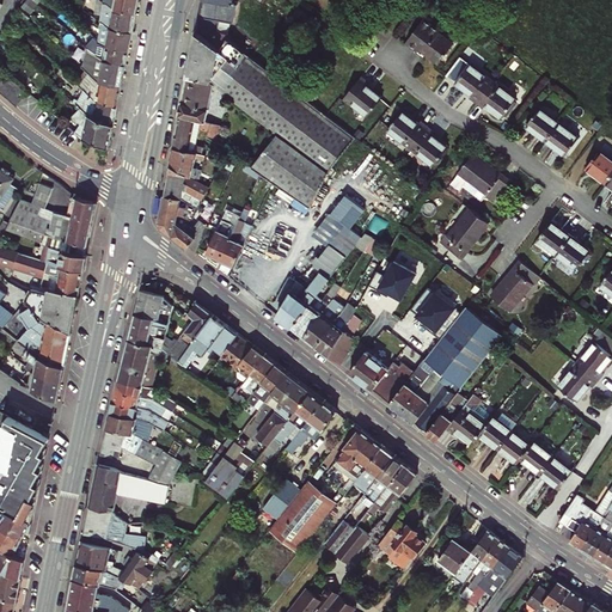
[(31,0),(25,0),(20,6),(24,10),(32,1),(31,0)]
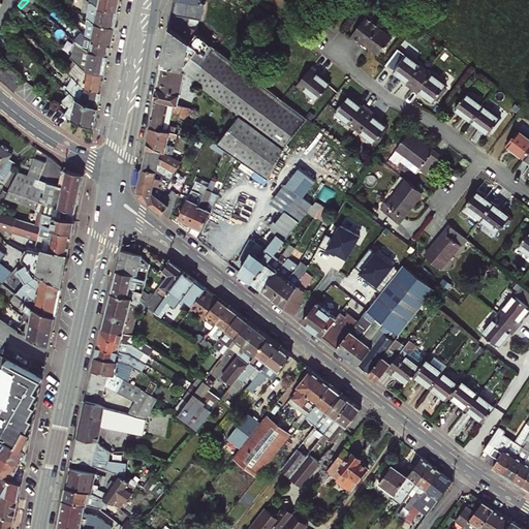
[(92,0),(92,2),(98,6),(118,10),(119,0),(92,0)]
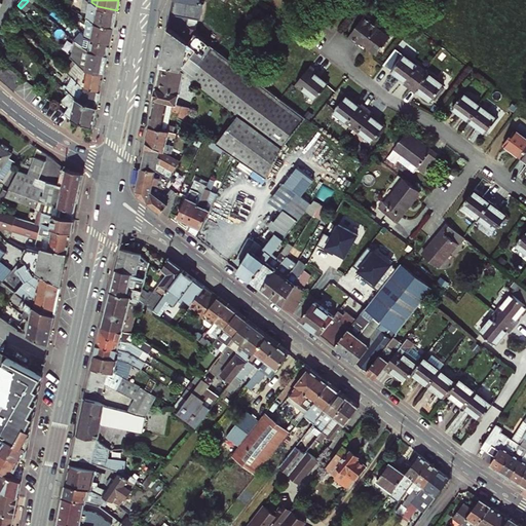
[(200,0),(175,0),(170,26),(185,38),(188,26),(197,27),(199,17),(202,19),(204,3),(200,2),(200,0)]
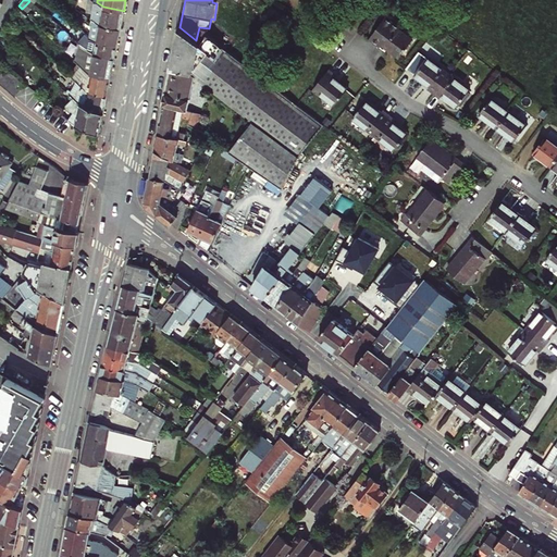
[(103,7),(97,2),(96,5),(89,4),(88,9),(95,10),(93,15),(95,17),(95,19),(101,24),(121,28),(124,11),(103,7)]
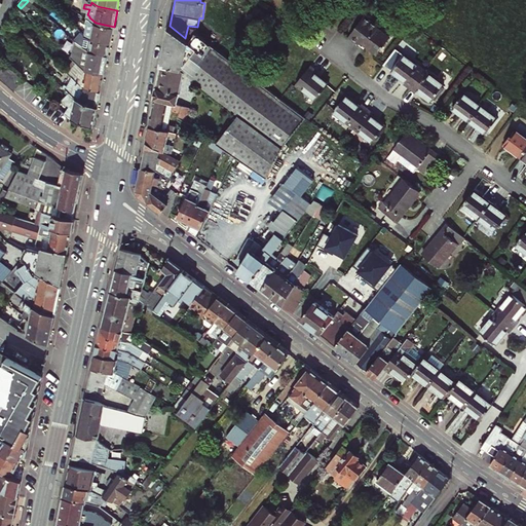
[(16,21),(25,11),(21,8),(17,5),(11,15),(16,21)]
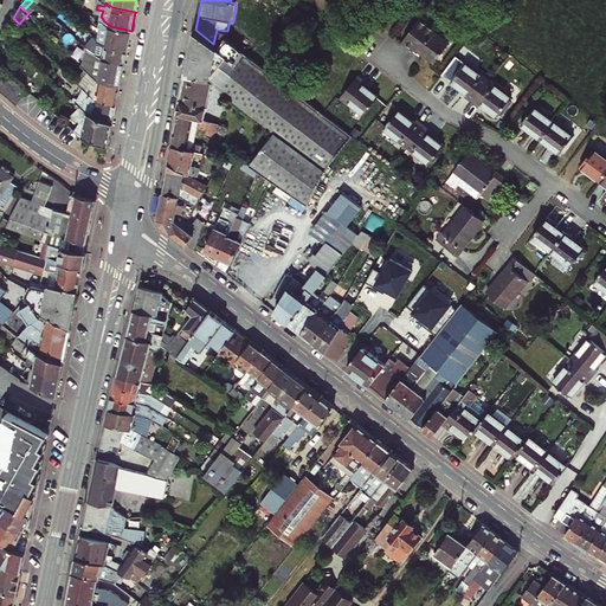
[(110,26),(103,20),(100,39),(98,44),(127,51),(131,31),(110,26)]
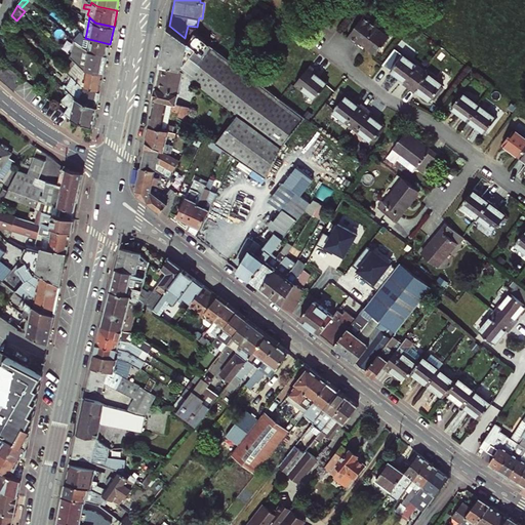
[(358,43),(360,41),(377,54),(390,38),(363,17),(349,35),(358,43)]
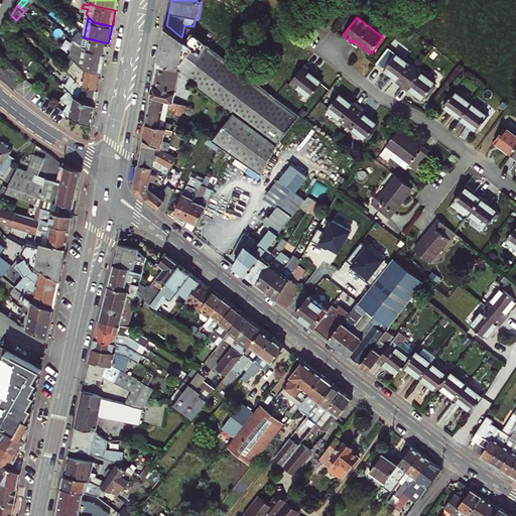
[(155,85),(176,89),(180,70),(236,112),(214,141),(221,145),(263,174),(277,144),(299,115),(192,32),(186,41),(181,37),(166,25),(165,30),(171,34),(169,45),(163,44),(155,85)]
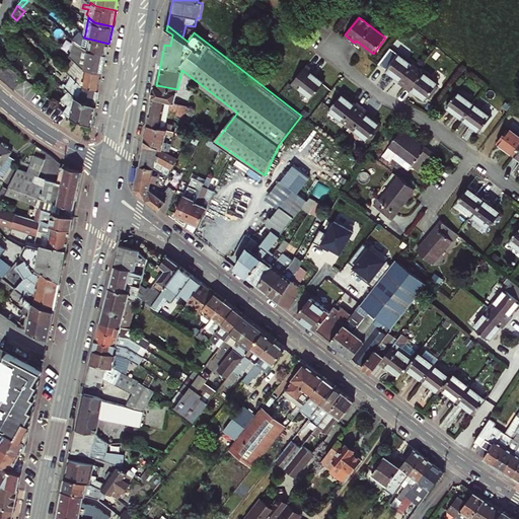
[(84,38),(85,33),(81,30),(73,40),(75,42),(77,44),(88,51),(106,54),(108,44),(84,38)]
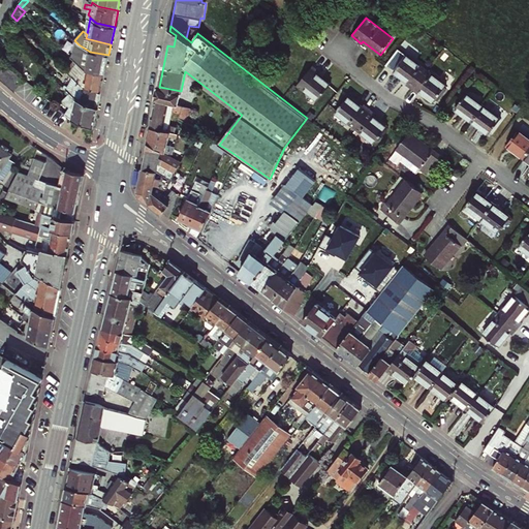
[(169,31),(167,45),(174,47),(176,35),(169,31)]
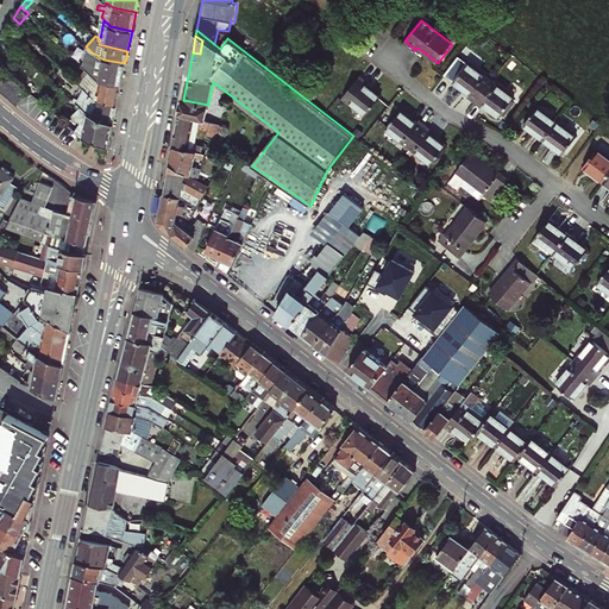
[(90,51),(88,49),(85,67),(94,76),(100,81),(120,86),(125,63),(104,60),(90,51)]
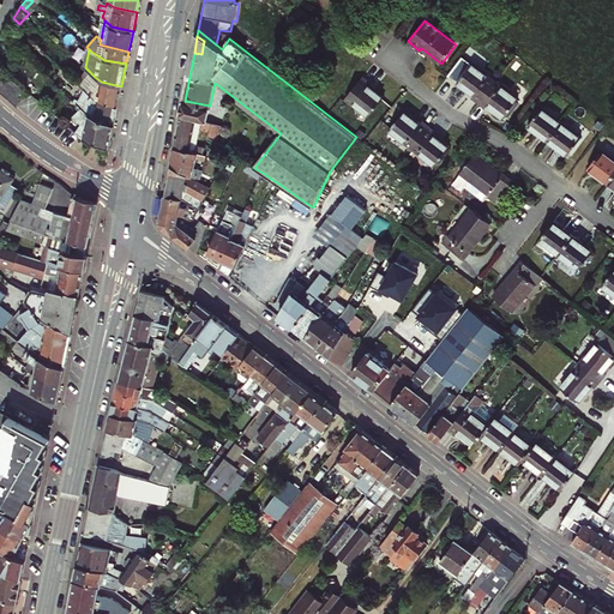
[(459,79),(469,67),(459,60),(450,72),(459,79)]
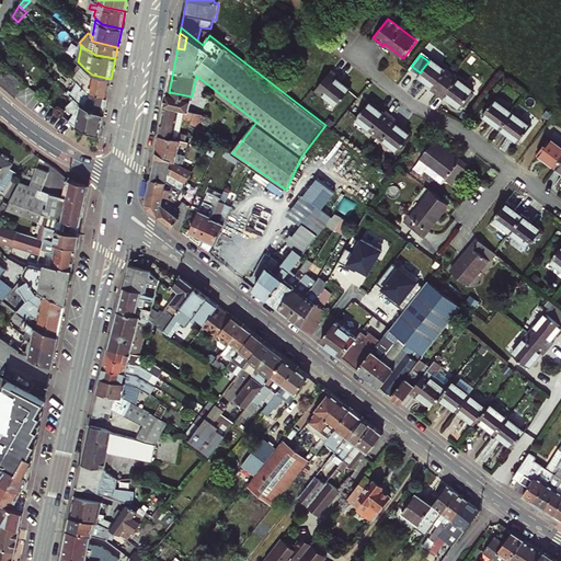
[(438,92),(454,73),(432,57),(428,61),(420,72),(419,73),(433,84),(432,88),(438,92)]
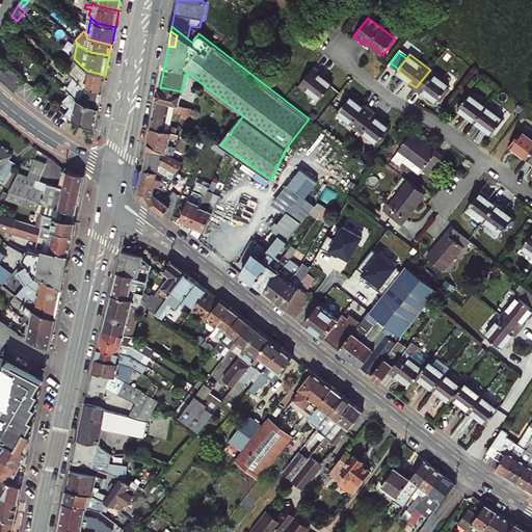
[(26,79),(6,61),(0,68),(0,78),(15,91),(26,79)]
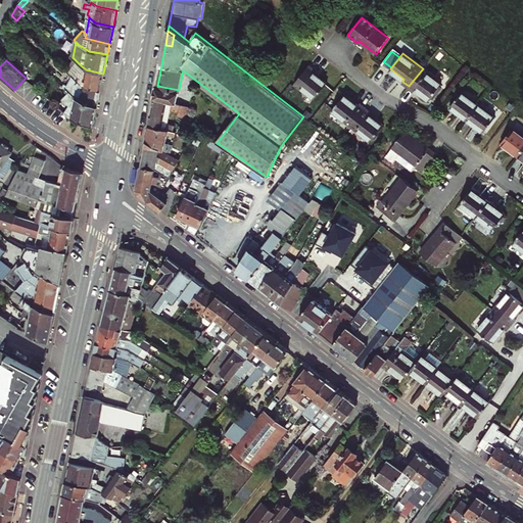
[(317,69),(311,64),(296,83),(316,98),(328,83),(315,73),(317,69)]
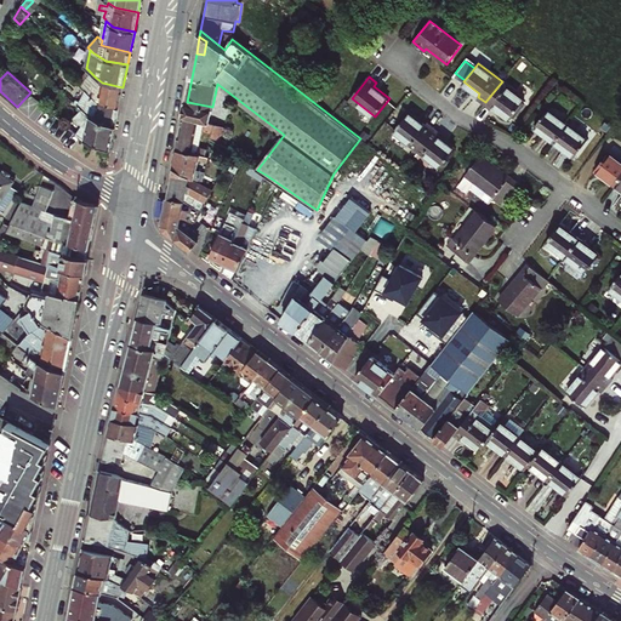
[(102,83),(96,78),(92,96),(101,103),(119,107),(123,87),(102,83)]
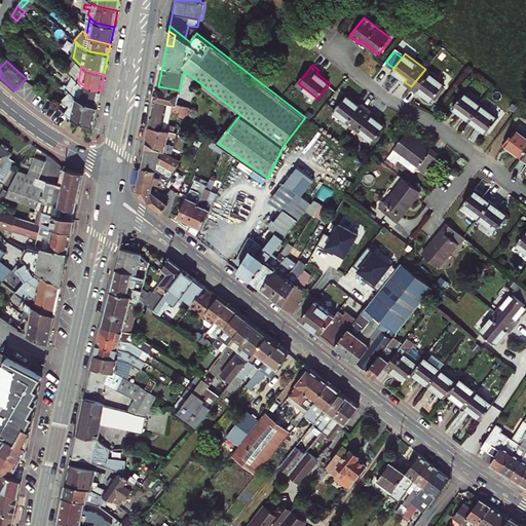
[(433,100),(445,84),(425,69),(411,86),(417,91),(419,89),(433,100)]
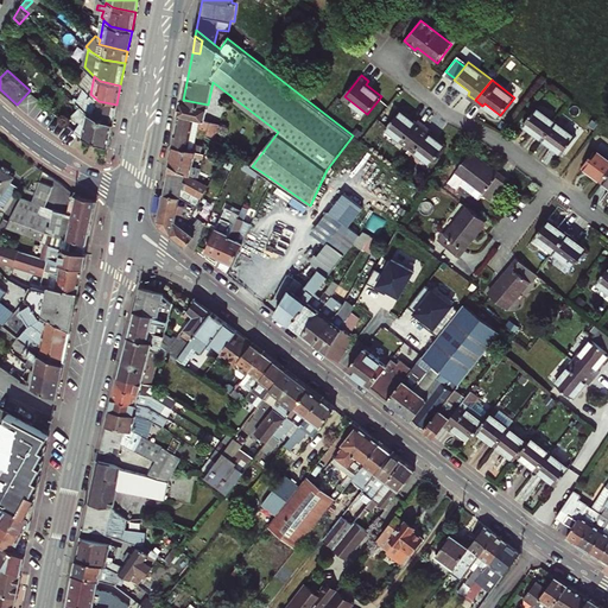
[(70,95),(75,89),(65,81),(61,86),(70,95)]
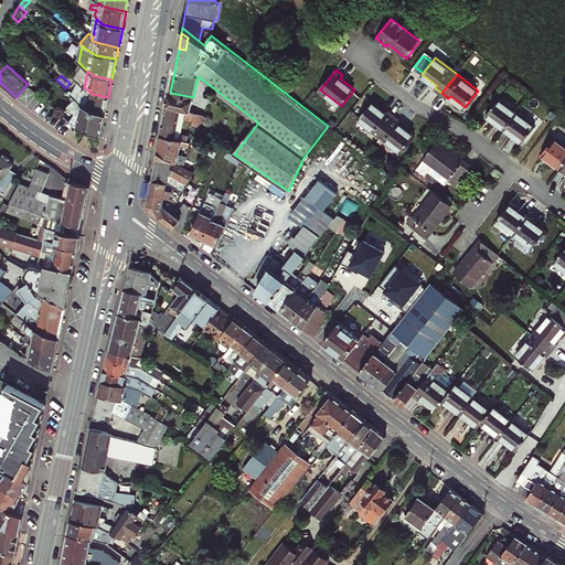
[(92,94),(84,87),(82,85),(76,94),(73,93),(72,94),(76,98),(84,106),(105,114),(108,97),(92,94)]
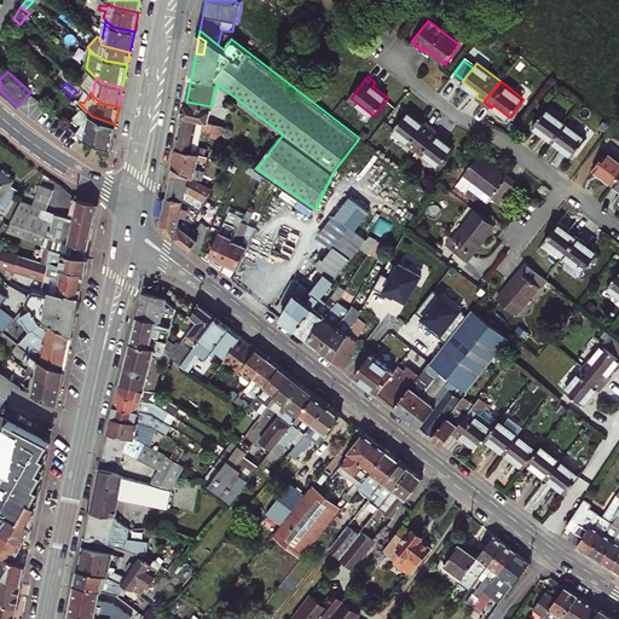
[(186,102),(183,116),(209,122),(212,106),(186,102)]
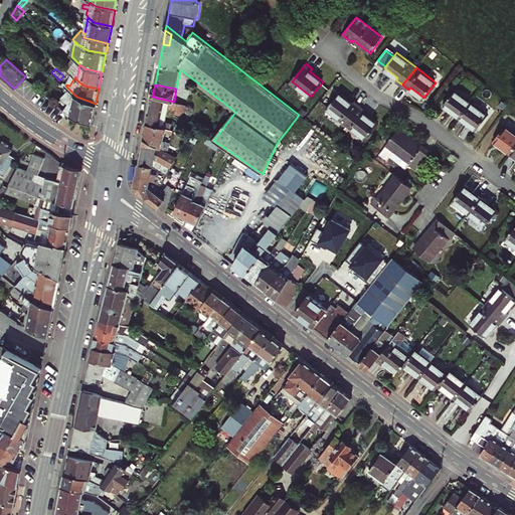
[(71,116),(92,124),(96,104),(76,97),(69,90),(62,98),(70,105),(64,112),(70,117),(71,116)]
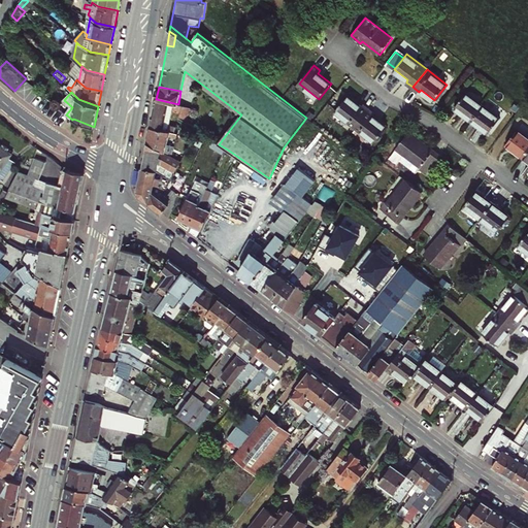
[(472,120),(484,105),(467,92),(455,107),(472,120)]
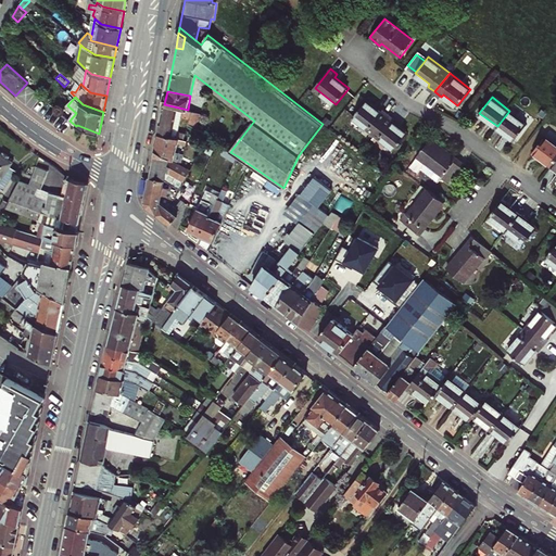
[(382,110),(380,113),(366,101),(353,118),(374,135),(389,115),(382,110)]
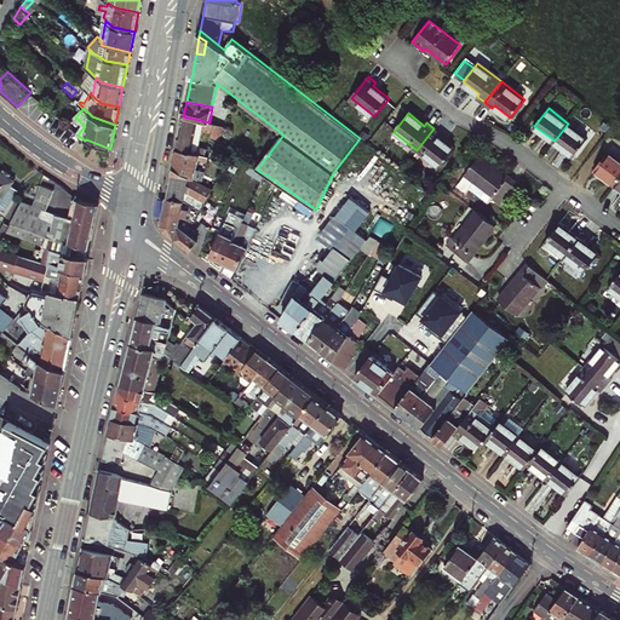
[(183,116),(177,148),(197,153),(200,144),(202,130),(212,133),(214,124),(210,122),(183,116)]
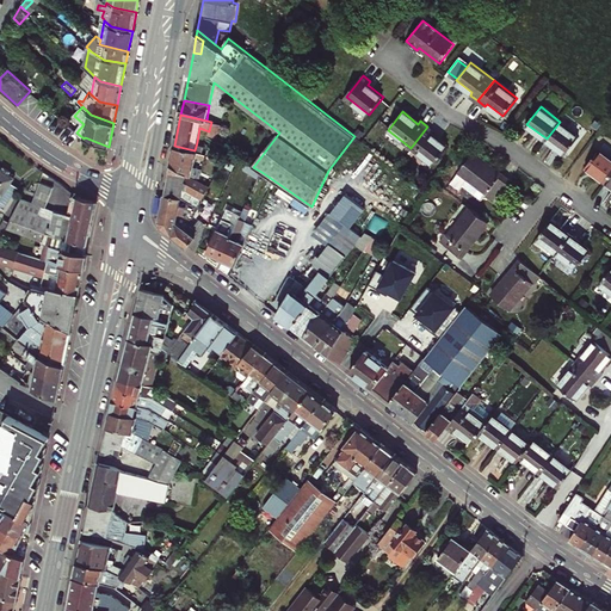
[(222,124),(214,122),(211,137),(216,141),(222,124)]
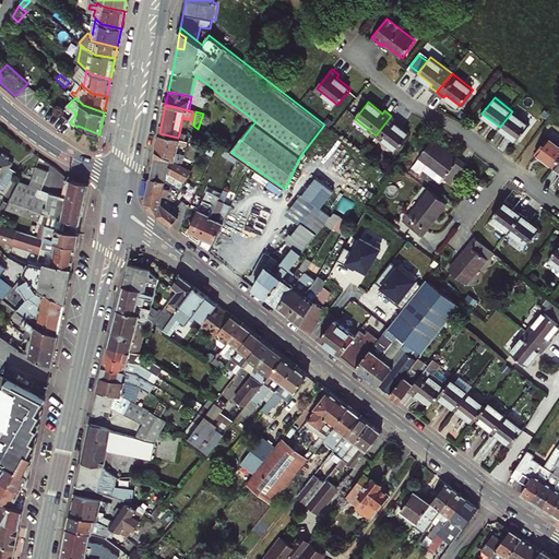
[(531,126),(512,111),(500,127),(518,141),(531,126)]
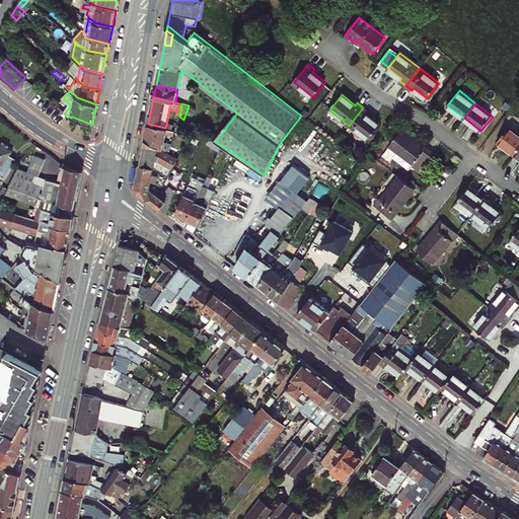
[(363,107),(349,126),(368,141),(380,126),(367,115),(369,113),(363,107)]
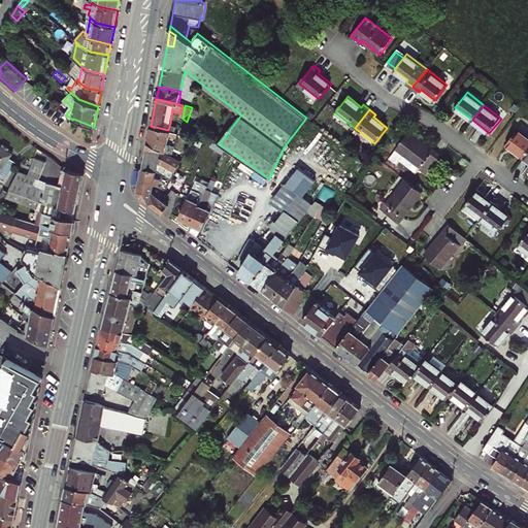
[(149,142),(174,155),(175,146),(167,143),(170,135),(177,138),(179,132),(174,131),(168,130),(151,126),(146,141),(149,142)]
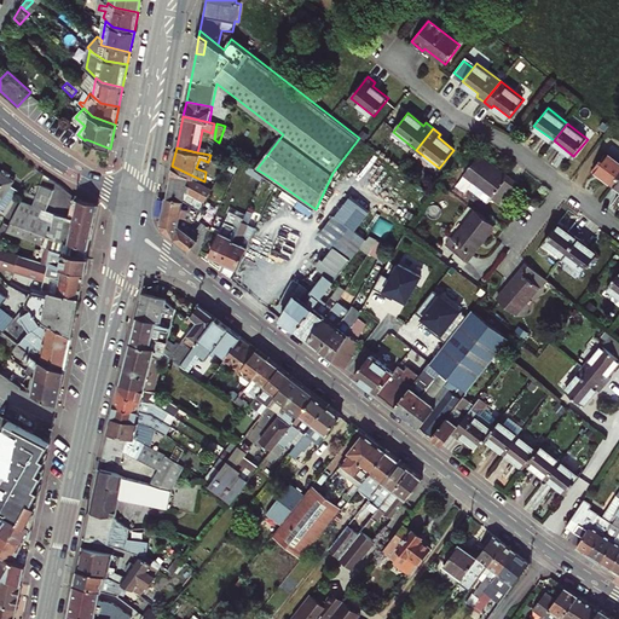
[(594,168),(614,184),(618,177),(618,160),(607,151),(594,168)]
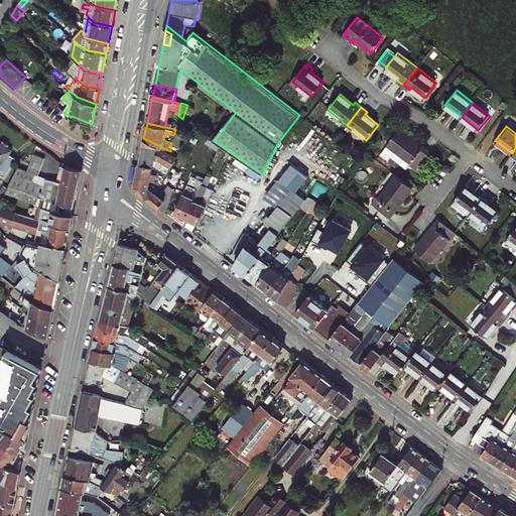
[(424,145),(422,148),(414,141),(415,140),(400,128),(388,143),(397,150),(393,155),(408,166),(410,164),(417,169),(431,151),(424,145)]
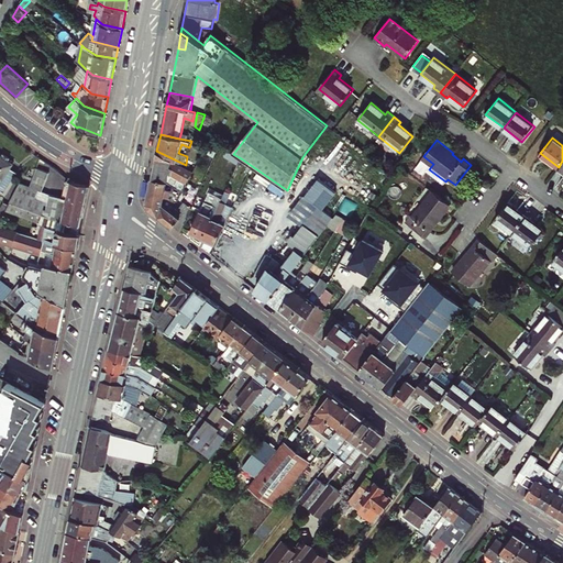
[(238,164),(241,158),(233,154),(232,153),(228,150),(224,155),(238,164)]
